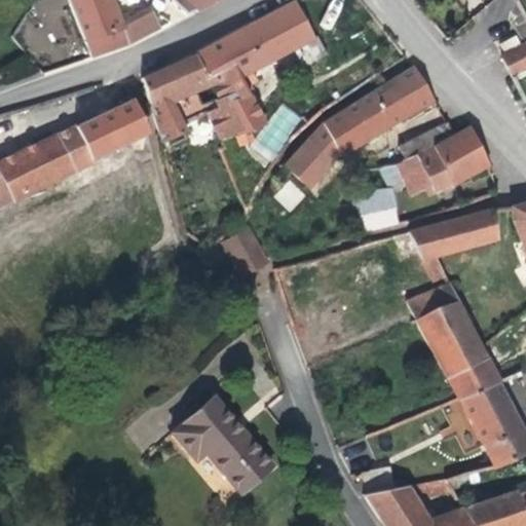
[(125,47),(158,32),(149,12),(120,26),(109,0),(52,0),(44,6),(51,17),(68,4),(91,60),(125,47)]
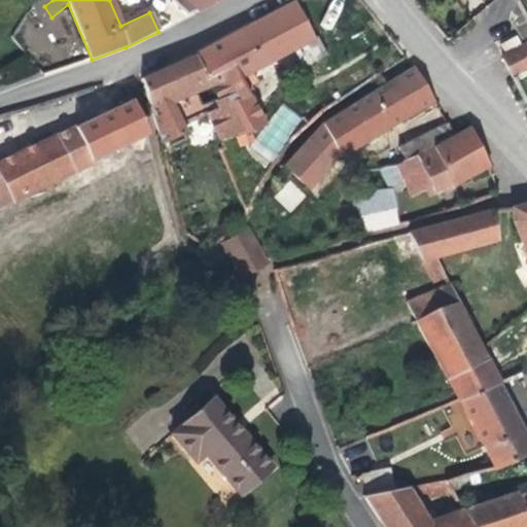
[(214,0),(164,0),(183,19),(198,10),(214,0)]
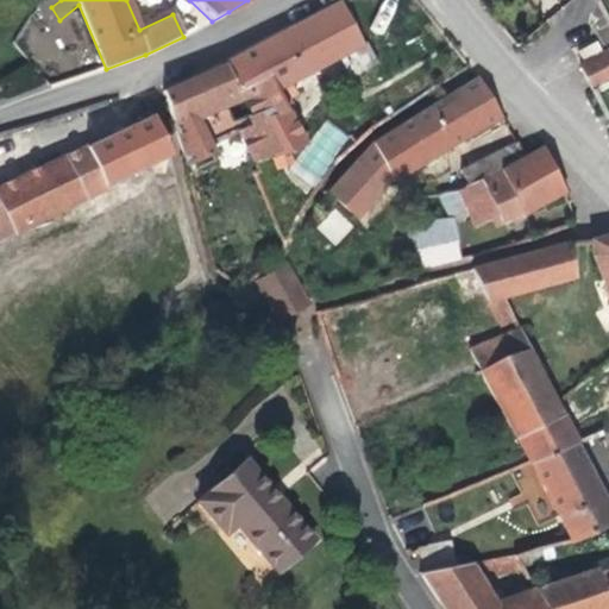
[(363,50),(337,6),(225,67),(232,82),(269,66),(276,82),(294,75),(339,58),(363,50)]
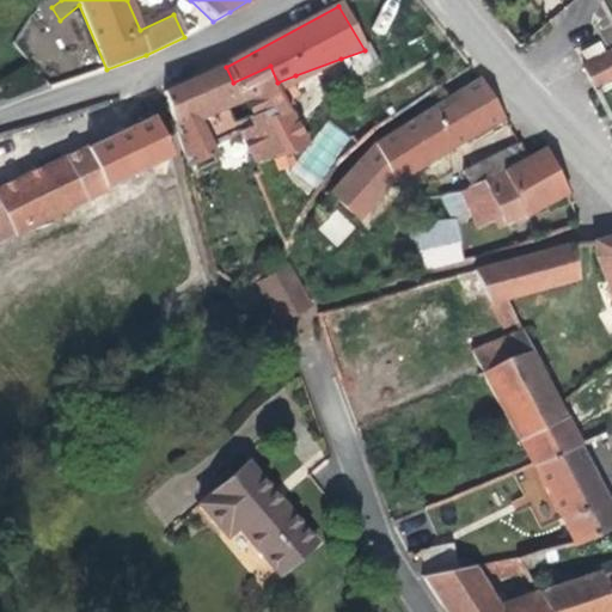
[(586,66),(607,60),(603,48),(581,56),(586,66)]
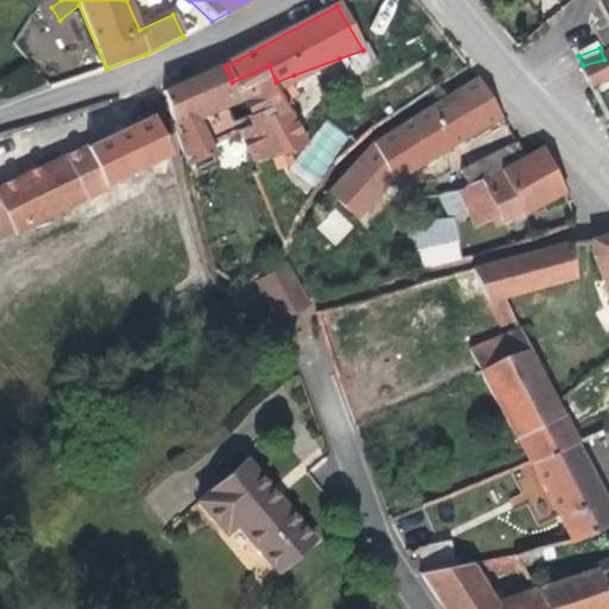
[(351,80),(376,66),(365,49),(363,50),(339,58),(351,80)]
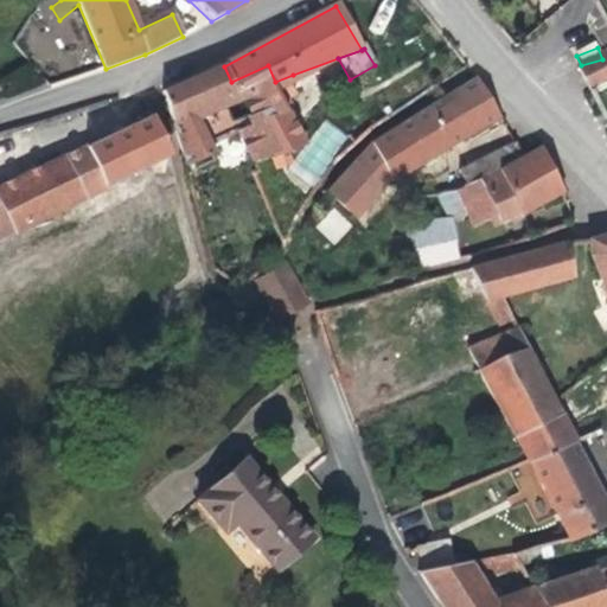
[(606,58),(580,71),(589,90),(590,95),(606,88),(606,58)]
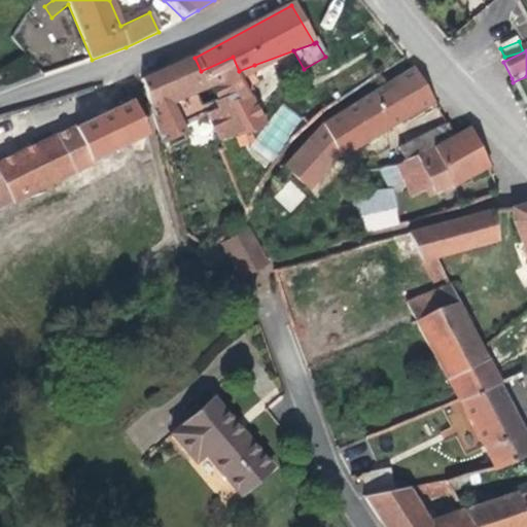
[(220,145),(235,137),(222,113),(250,98),(246,90),(244,83),(239,71),(233,57),(201,71),(195,58),(141,80),(160,144),(184,137),(182,128),(208,120),(220,145)]
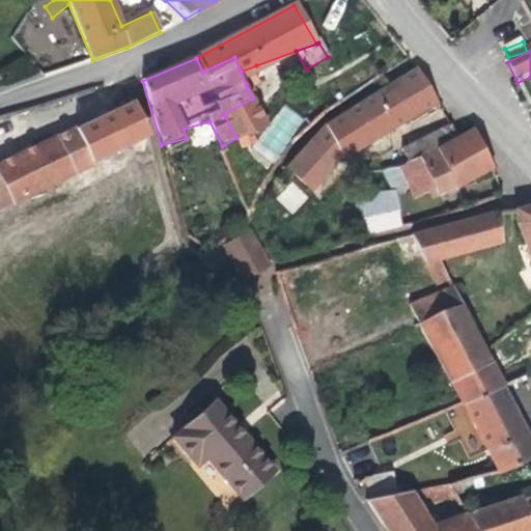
[(256,65),(241,72),(246,84),(253,81),(260,77),(256,65)]
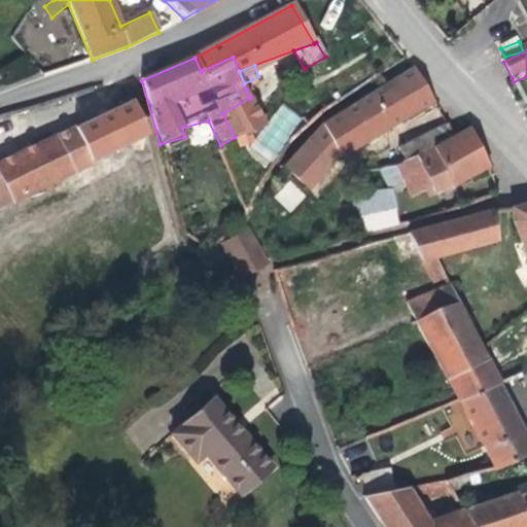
[(370,95),(321,127),(338,159),(431,100),(412,69),(370,95)]
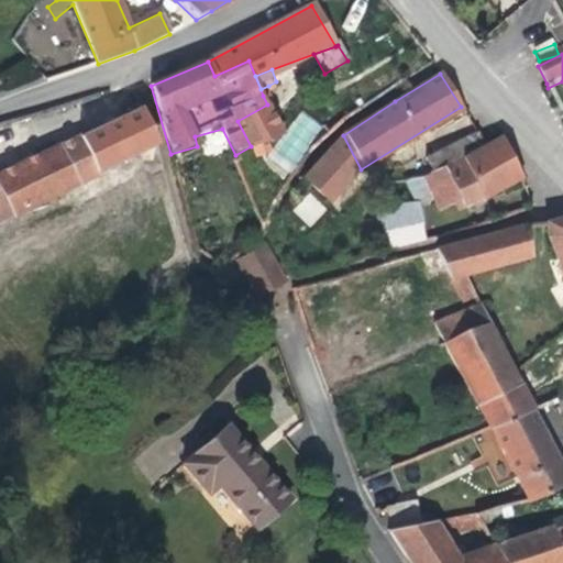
[(268,86),(261,89),(263,96),(272,92),(268,86)]
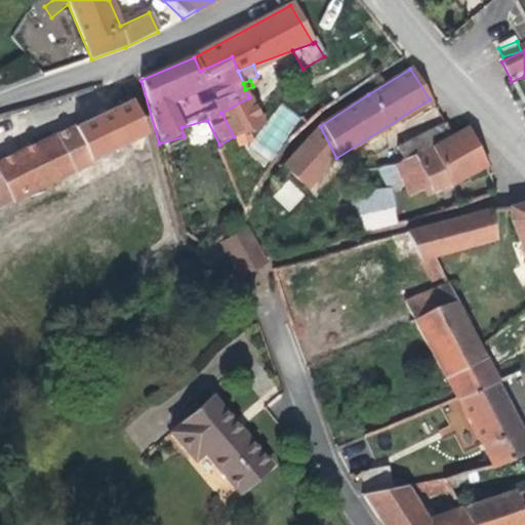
[(221,113),(234,136),(259,123),(249,97),(221,113)]
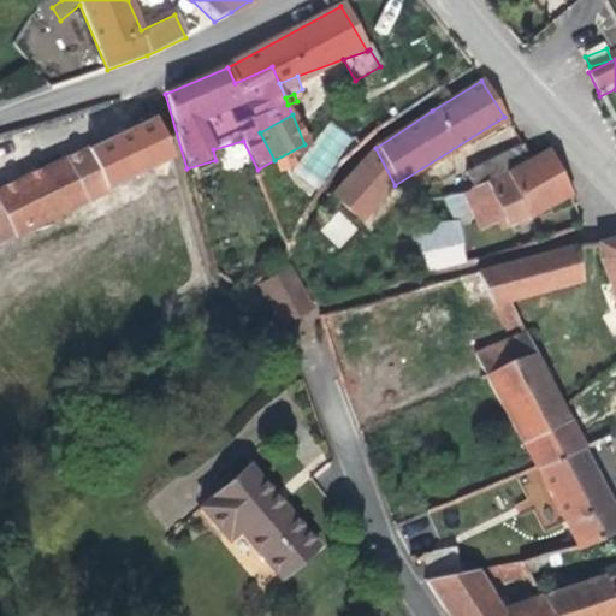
[(170,157),(152,118),(0,190),(0,205),(3,209),(13,236),(110,189),(111,188),(170,157)]
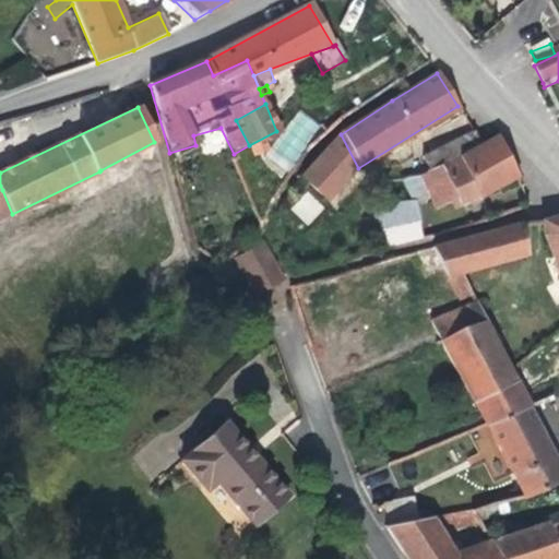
[(300,109),(264,154),(286,170),(322,126),(300,109)]
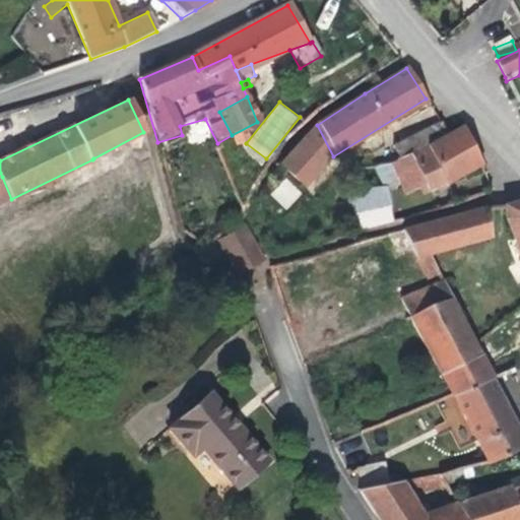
[(401,156),(448,134),(440,122),(395,142),(401,156)]
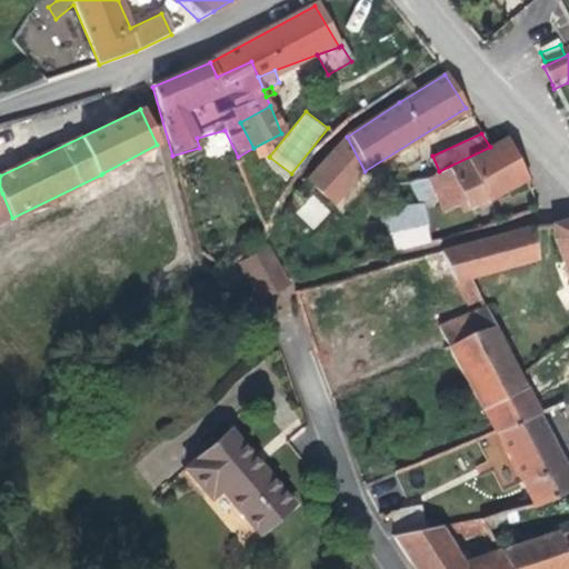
[(347,221),(375,190),(365,171),(347,137),(323,162),(308,186),(347,221)]
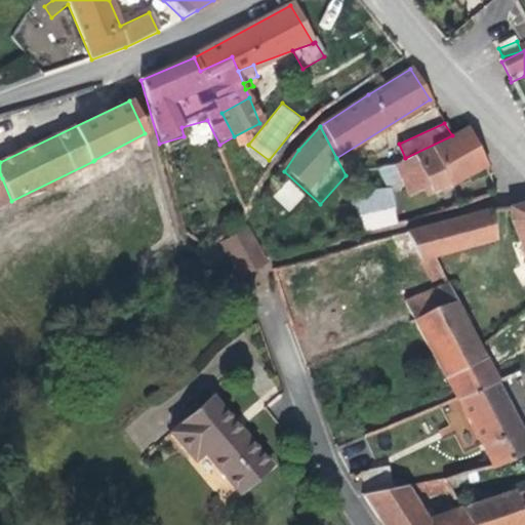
[(447,188),(484,168),(463,129),(452,135),(405,158),(395,163),(408,194),(423,188),(427,193),(444,184),(447,188)]
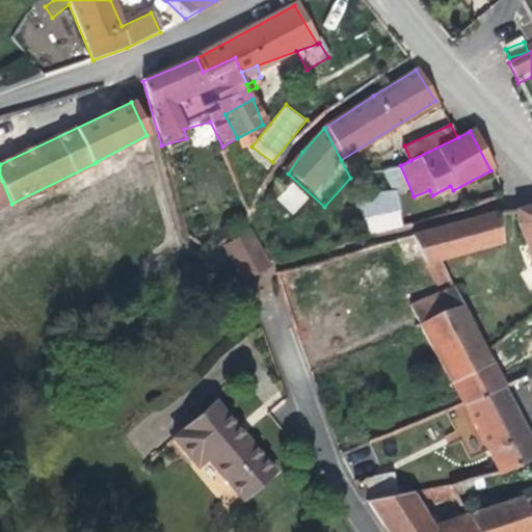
[(0,209),(11,204),(2,181),(0,182),(0,209)]
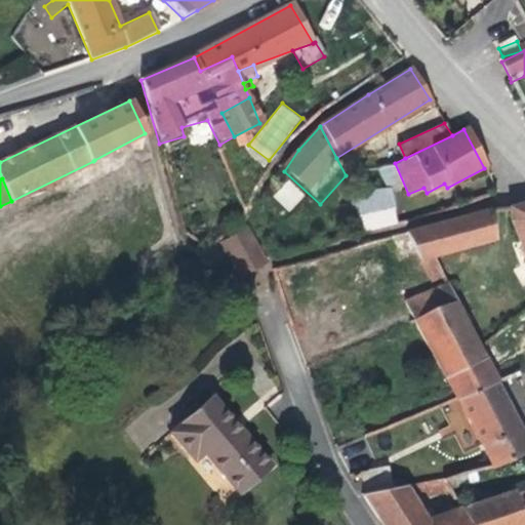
[(287,179),(272,197),(289,211),(305,195),(287,179)]
